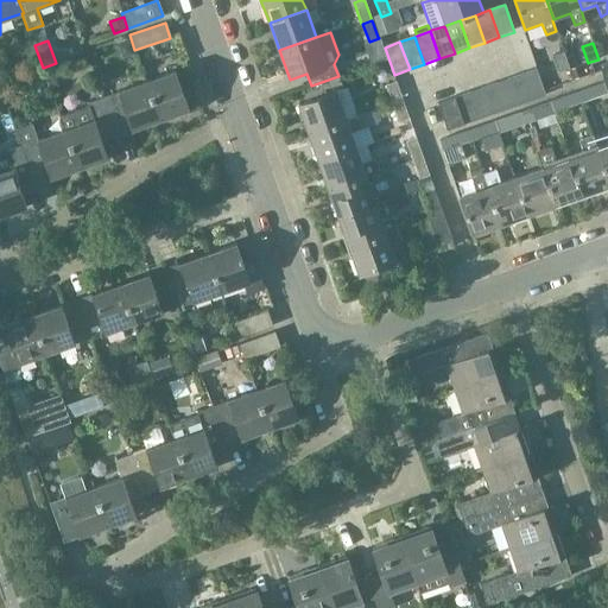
[(565,52),(553,56),(558,73),(570,69),(570,67),(565,52)]
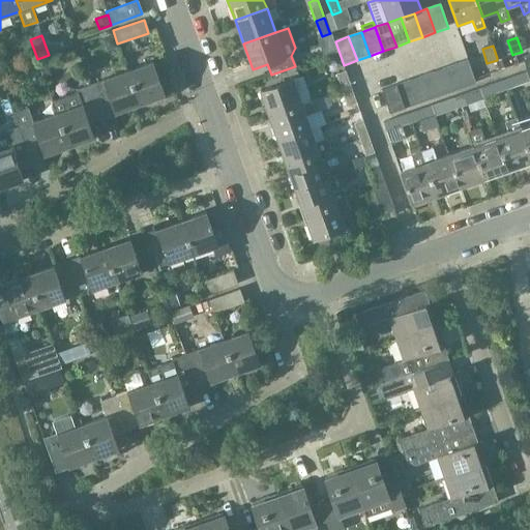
[(508,88),(529,81),(529,54),(523,57),(528,72),(505,80),(508,88)]
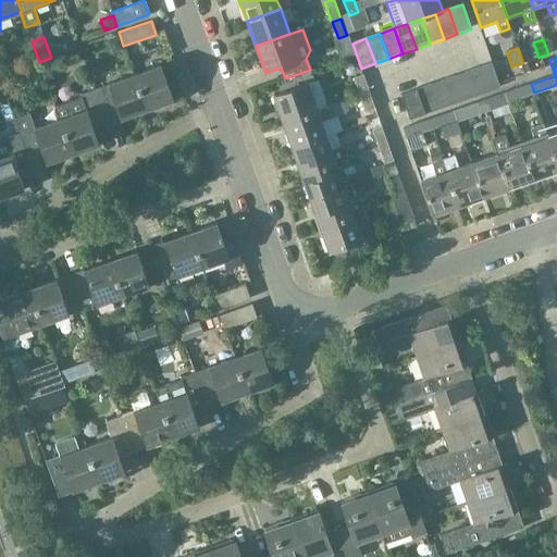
[(532,58),(522,61),(522,63),(525,70),(535,66),(532,58)]
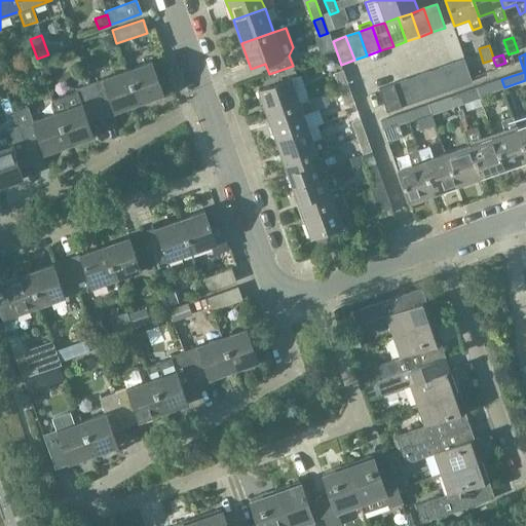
[(464,60),(452,64),(460,87),(473,83),(471,78),(464,60)]
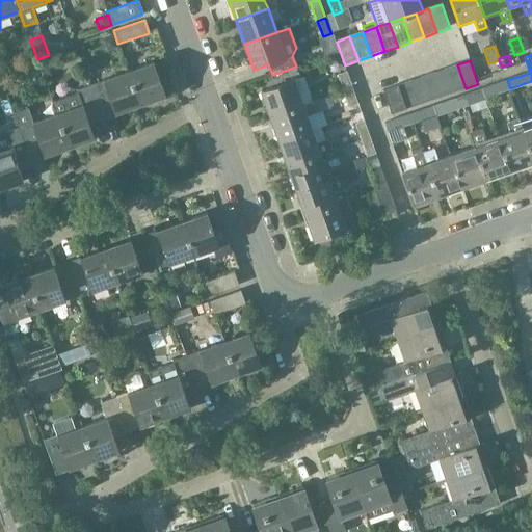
[(52,61),(42,64),(46,75),(55,71),(52,61)]
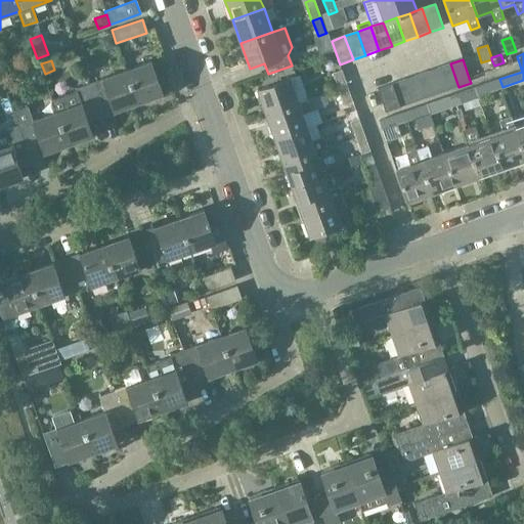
[(126,72),(138,104),(163,95),(150,62),(126,72)]
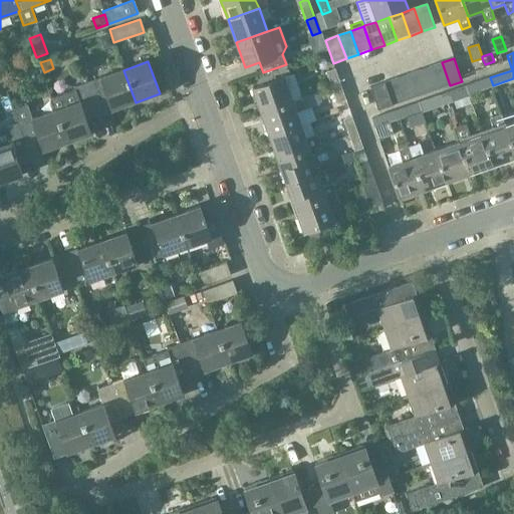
[(442,62),(430,66),(438,89),(450,85),(442,62)]
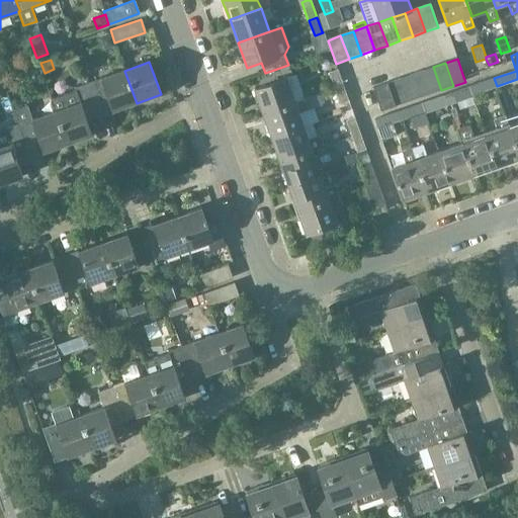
[(433,67),(422,71),(429,94),(441,90),(433,67)]
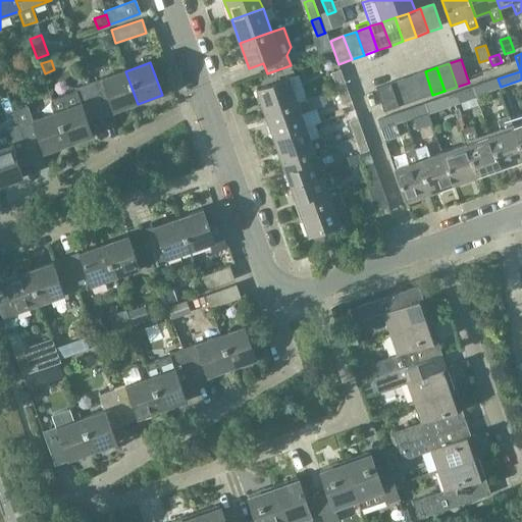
[(337,89),(346,86),(341,70),(332,73),(337,89)]
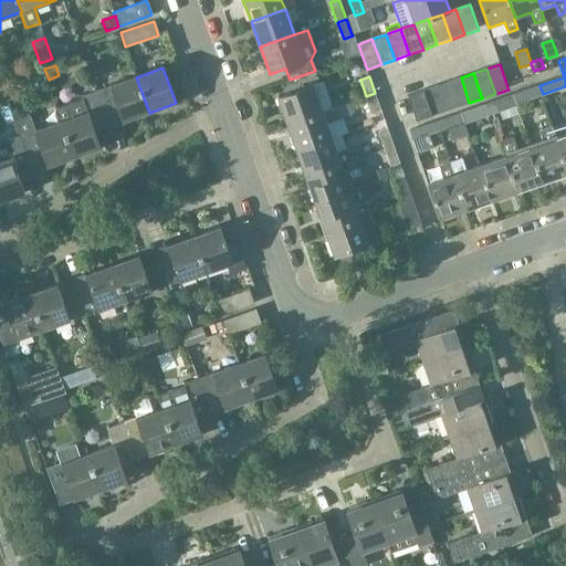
[(108,127),(149,113),(136,77),(95,92),(108,127)]
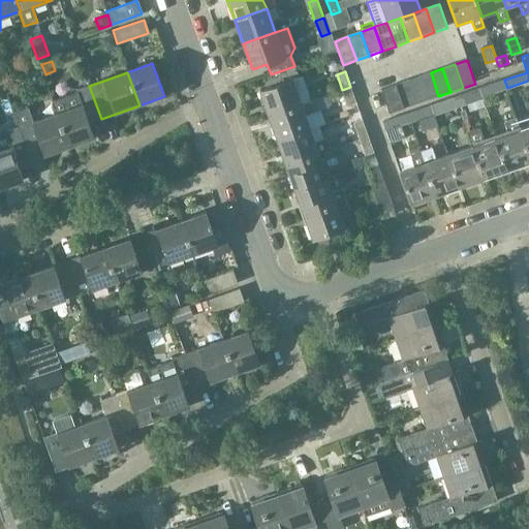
[(431,72),(418,76),(427,100),(438,96),(431,72)]
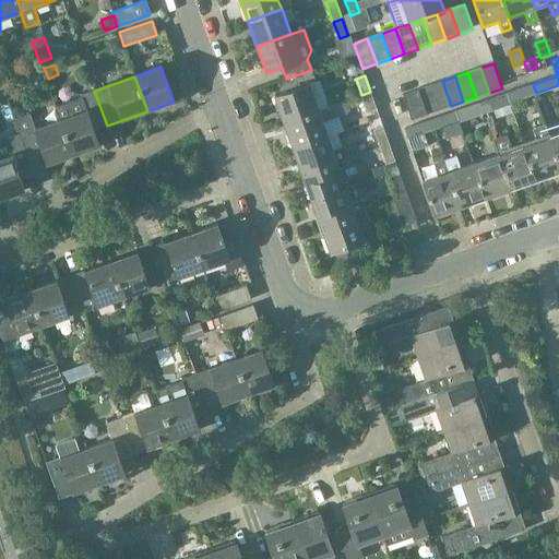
[(319,80),(308,84),(274,96),(284,122),(328,105),(319,80)]
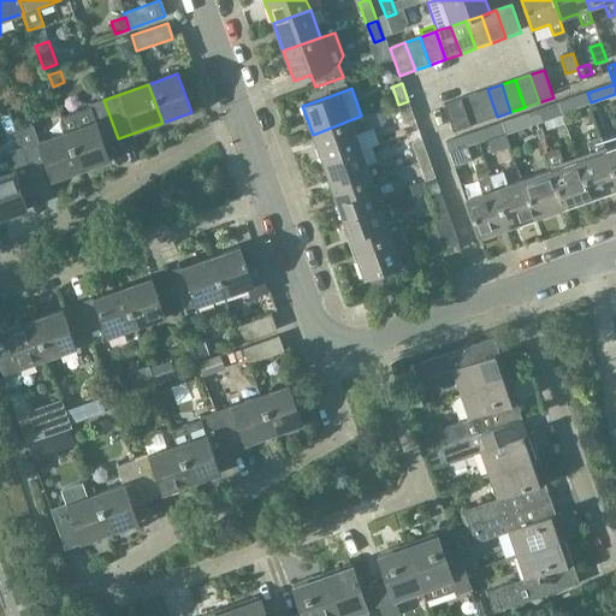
[(487,89),(473,94),(483,122),(497,117),(487,89)]
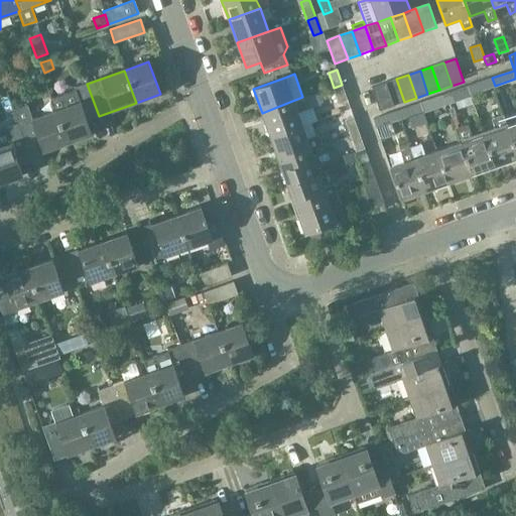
[(396,79),(384,83),(392,106),(404,102),(396,79)]
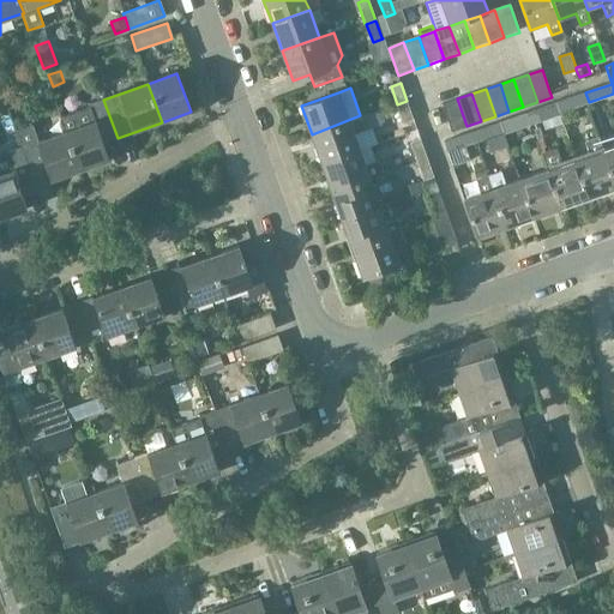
[(554,103),(558,114),(583,104),(579,95),(554,103)]
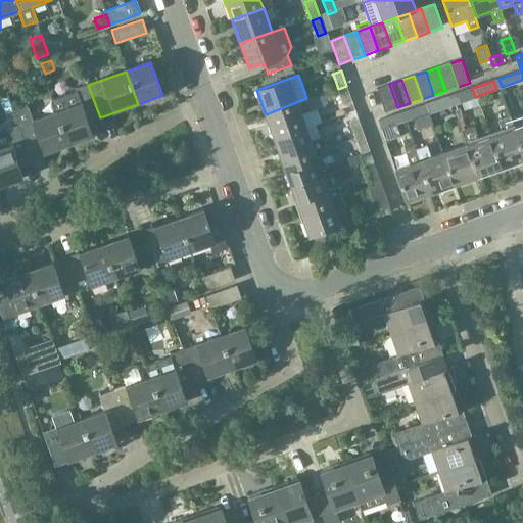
[(384,112),(397,107),(389,84),(376,89),(384,112)]
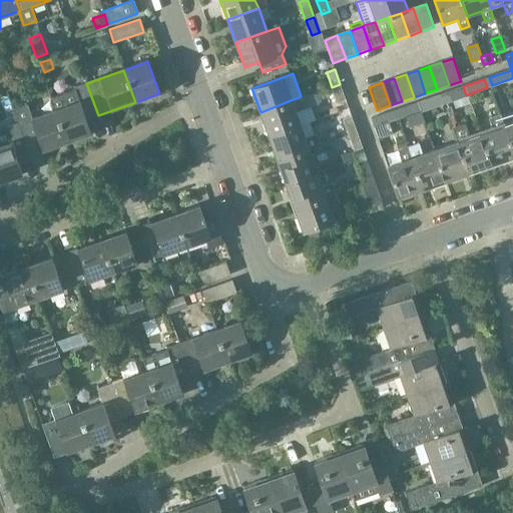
[(98,115),(86,83),(73,88),(73,89),(49,97),(53,111),(54,110),(66,143),(90,134),(85,120),(98,115)]
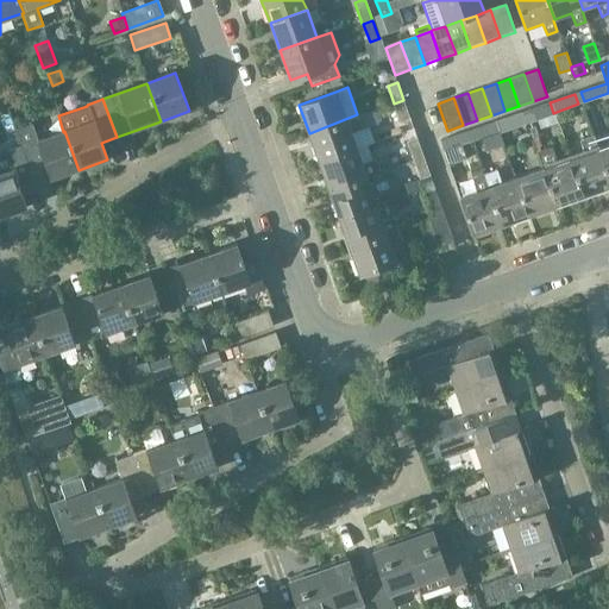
[(403,100),(394,104),(400,123),(410,119),(403,100)]
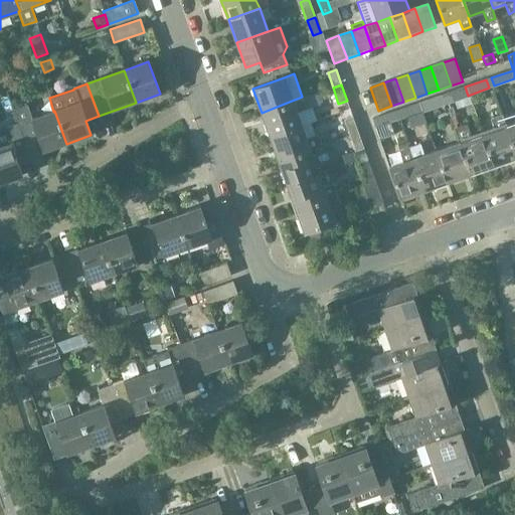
[(449,102),(468,96),(465,87),(446,94),(449,102)]
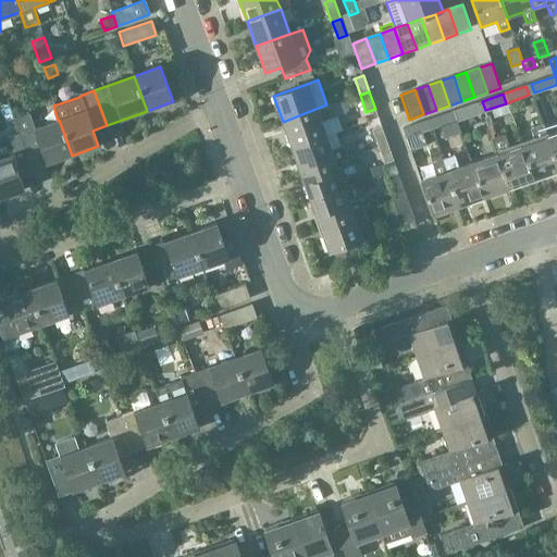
[(453,111),(456,121),(480,112),(477,102),(453,111)]
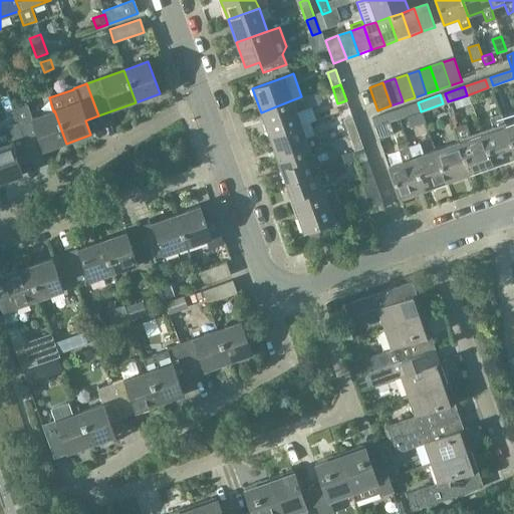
[(261,112),(269,137),(300,125),(307,122),(302,109),(308,107),(304,95),(301,96),(261,112)]
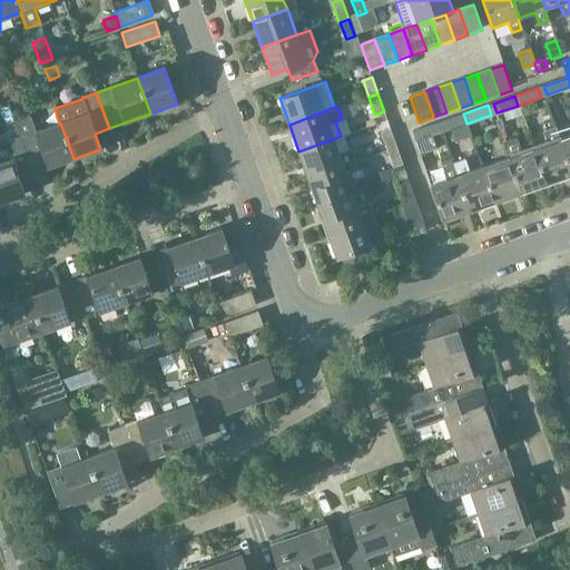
[(444,130),(467,124),(463,114),(441,120),(444,130)]
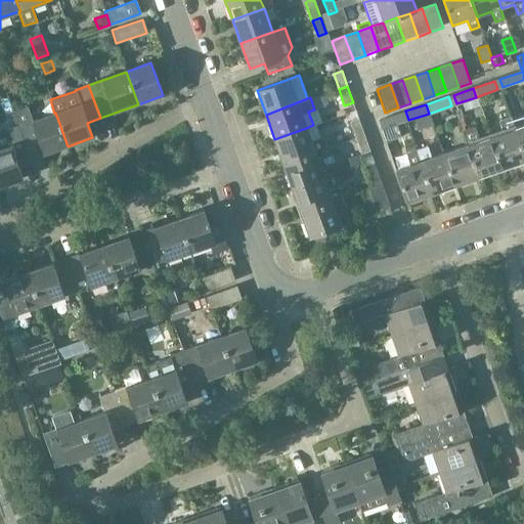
[(33,121),(27,106),(12,112),(18,126),(31,161),(68,146),(55,113),(54,114),(33,121)]
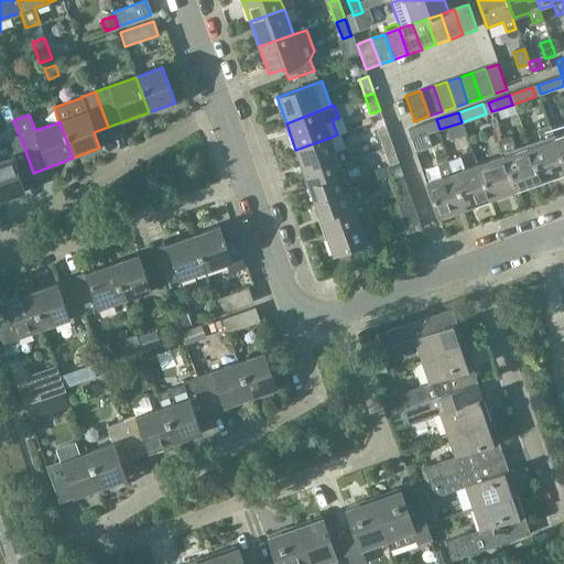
[(410,139),(434,131),(431,121),(407,130),(410,139)]
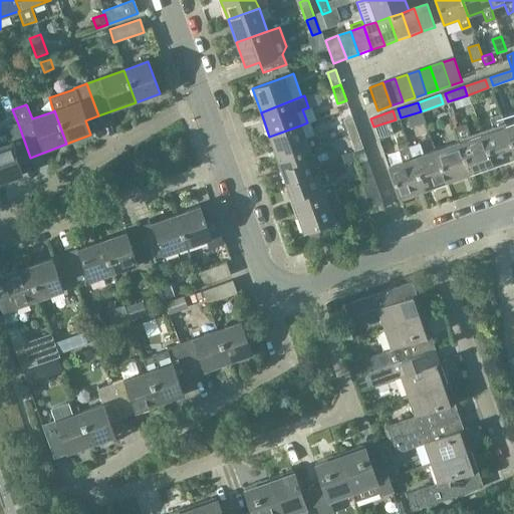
[(513,157),(513,154),(504,126),(500,113),(488,117),(492,131),(481,135),(492,165),(513,157)]
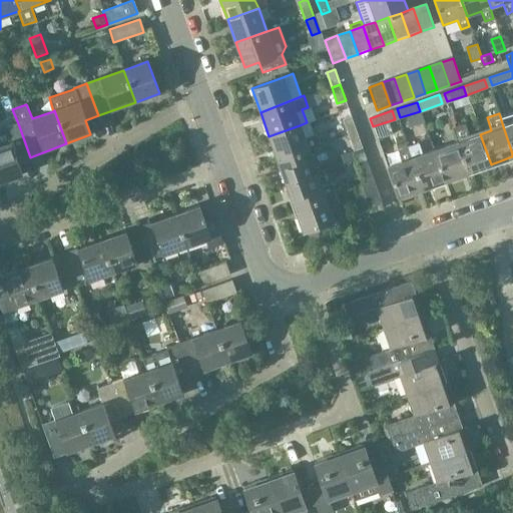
[(348,135),(357,132),(351,116),(343,119),(348,135)]
